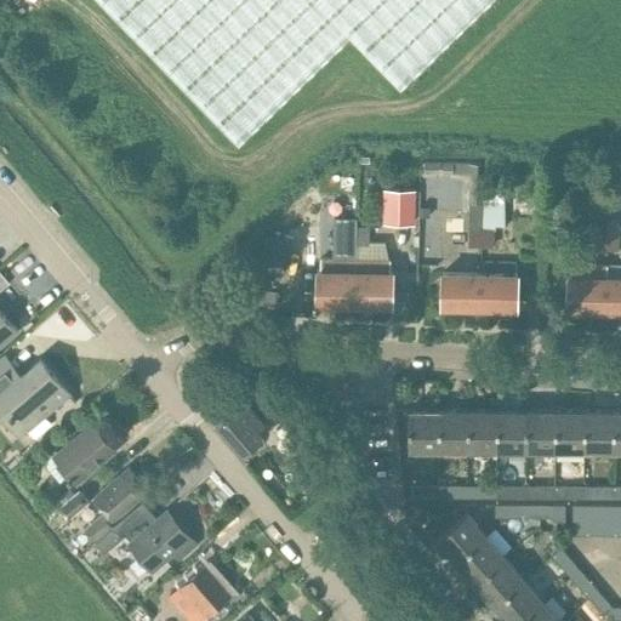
[(426,160),(425,171),(440,171),(440,160),(426,160)]
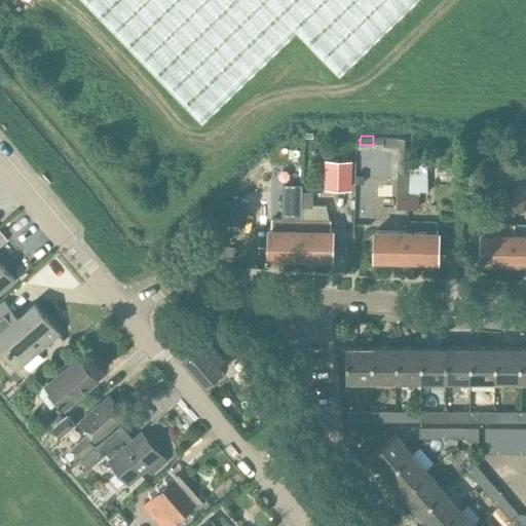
[(408,208),(408,159),(408,138),(399,138),(399,137),(373,136),(373,145),(398,146),(397,207),(408,208)]
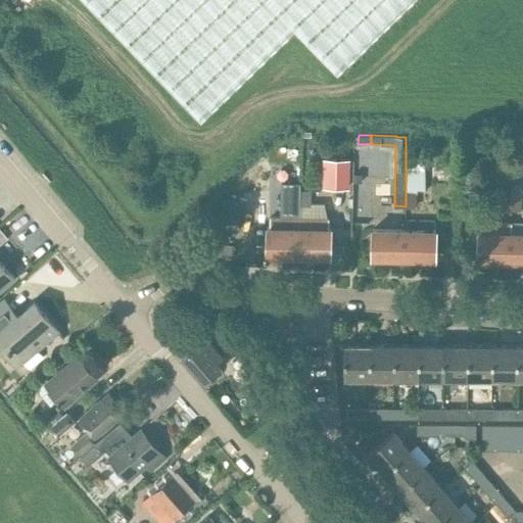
[(349,158),(323,157),(322,187),(349,188),(349,158)]
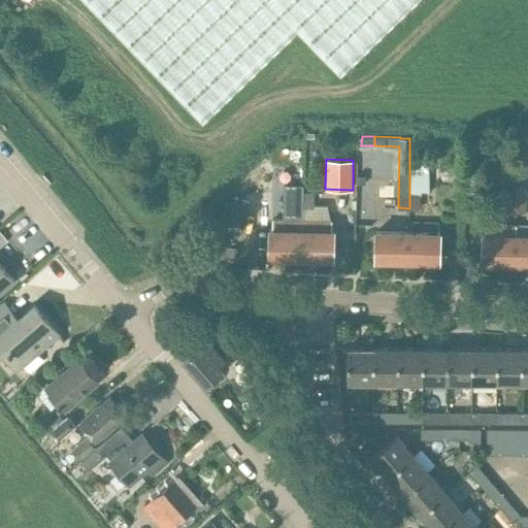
[(409,160),(409,208),(420,208),(420,193),(430,193),(430,159),(409,160)]
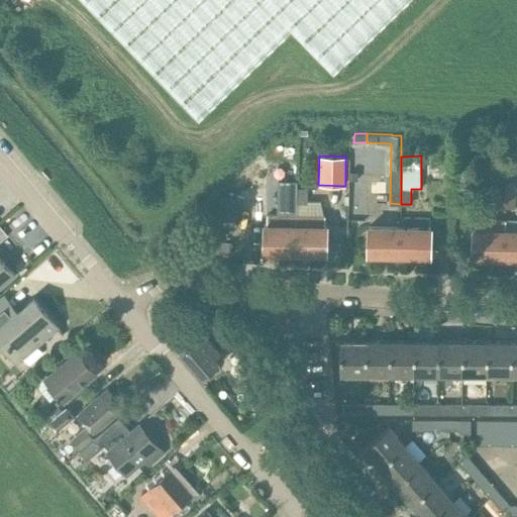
[(516,173),(506,173),(505,190),(516,190),(516,173)]
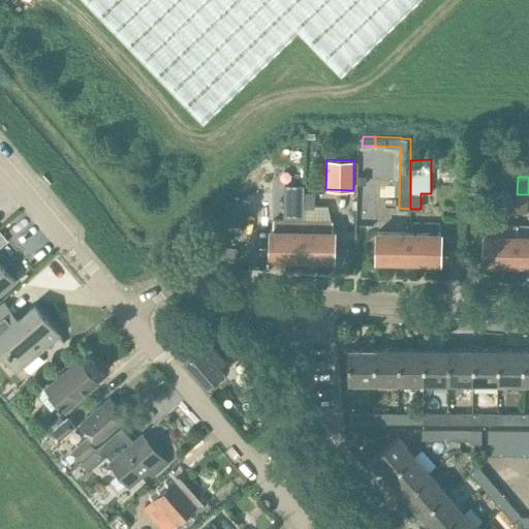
[(283,184),(283,219),(303,219),(304,206),(304,194),(304,192),(304,185),(283,184)]
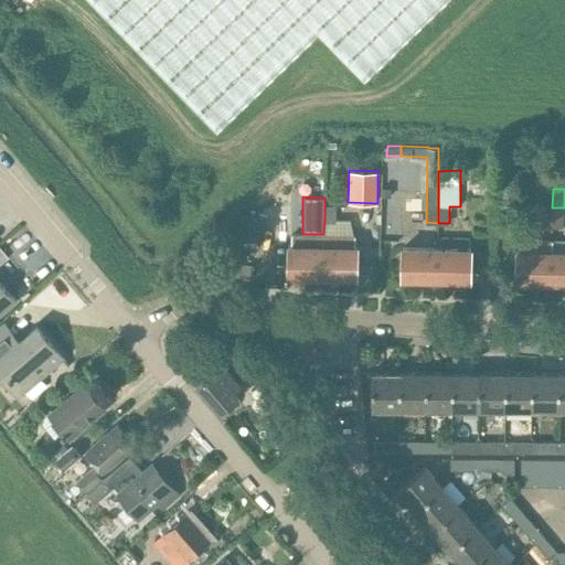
[(336,220),(336,206),(324,205),(324,208),(324,220),(336,220)]
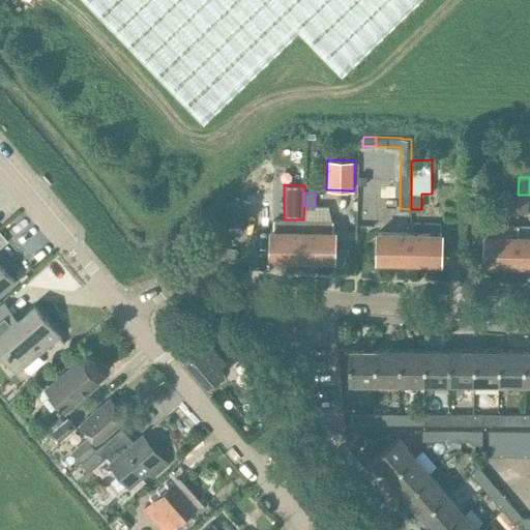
[(518,211),(518,198),(507,198),(507,211),(518,211)]
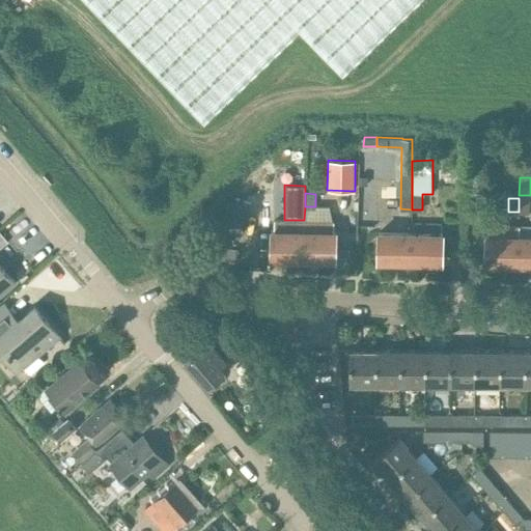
[(519,198),(519,212),(529,212),(530,198),(519,198)]
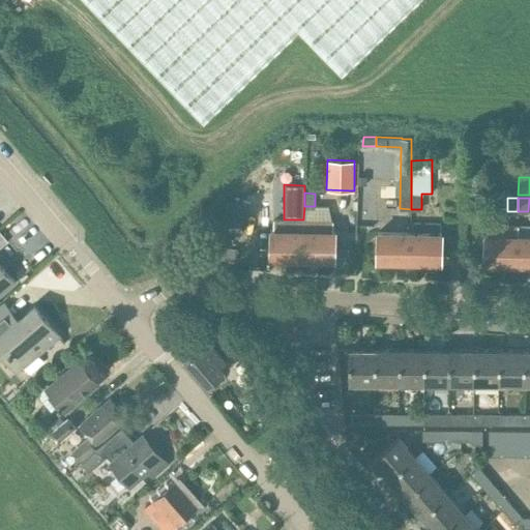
[(223,218),(223,232),(242,233),(242,219),(223,218)]
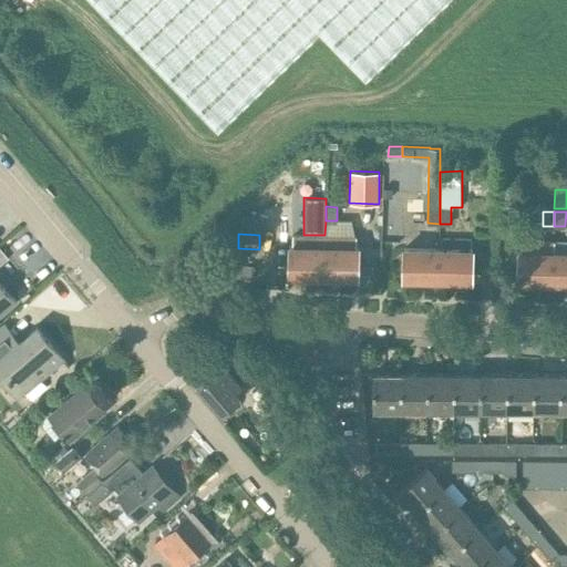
[(289,246),(289,276),(323,276),(325,246),(325,235),(303,235),(292,234),(292,246),(289,246)]
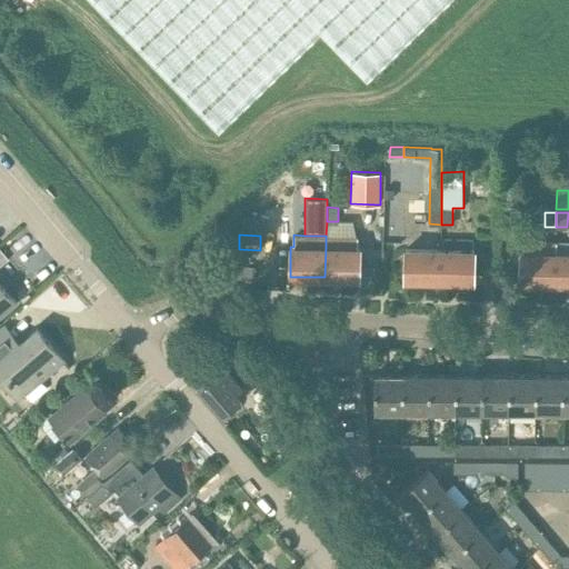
[(326,247),(325,277),(359,278),(360,248),(358,248),(358,236),(326,236),(326,247)]
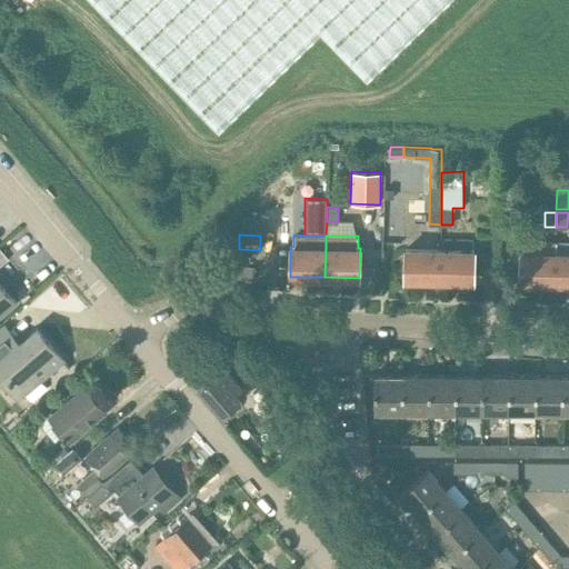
[(520,251),(520,282),(535,282),(547,282),(555,282),(555,252),(555,241),(523,240),(523,251),(520,251)]
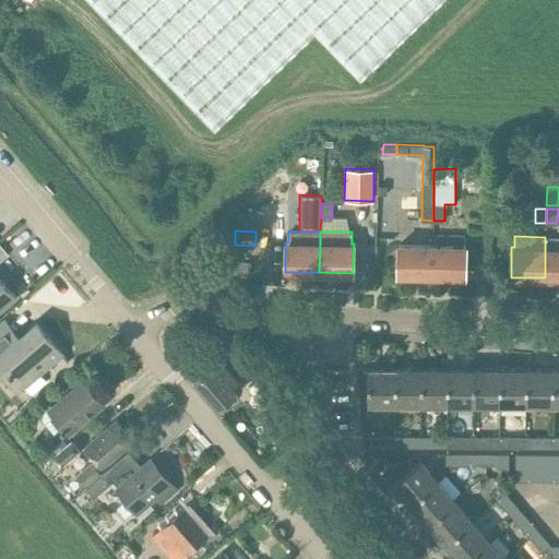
[(431,275),(432,245),(399,244),(397,274),(431,275)]
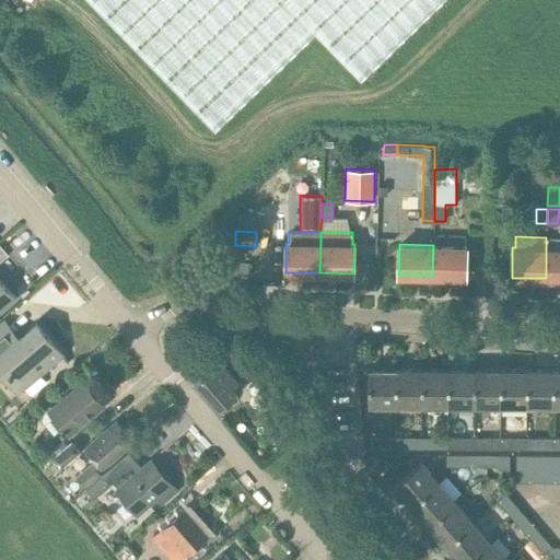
[(433,245),(432,276),(466,276),(467,246),(433,245)]
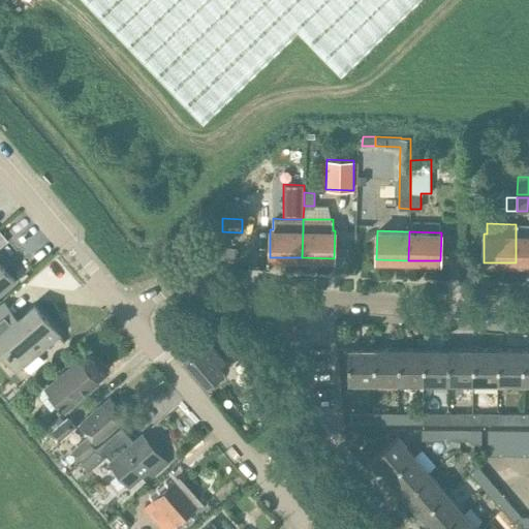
[(528,235),(516,235),(516,262),(528,262),(528,235)]
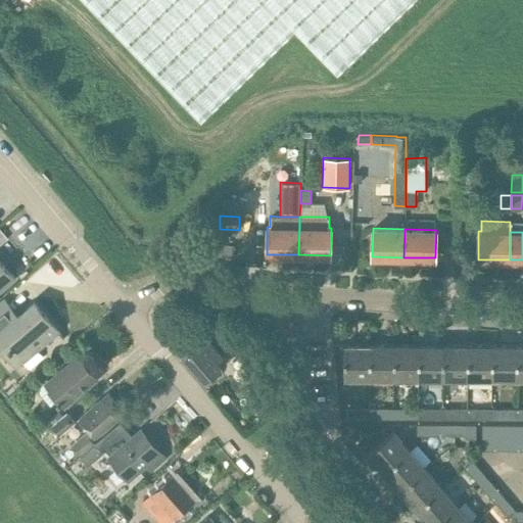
[(214,244),(212,257),(233,259),(235,246),(214,244)]
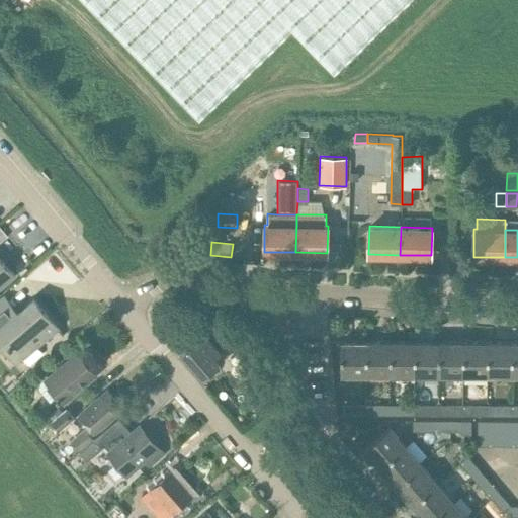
[(0,286),(15,274),(0,256),(0,286)]
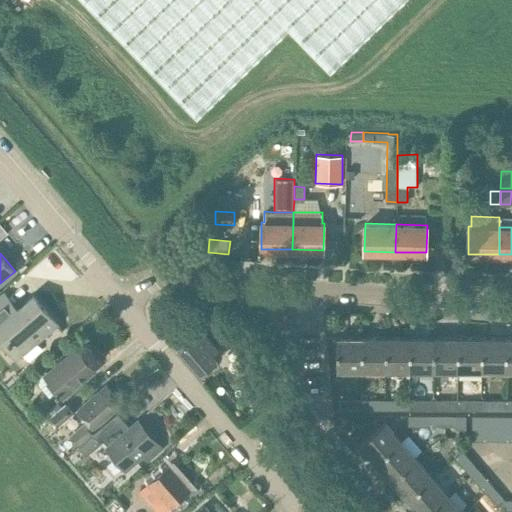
[(4,293),(0,296),(0,326),(22,353),(28,360),(42,348),(36,341),(58,323),(34,294),(17,308),(4,293)]
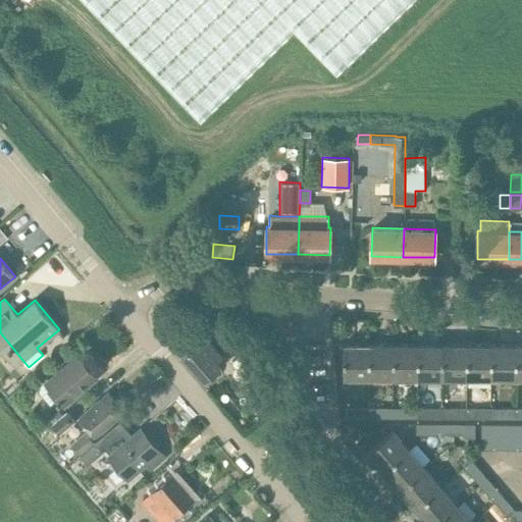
[(204,323),(191,334),(197,342),(210,330),(204,323)]
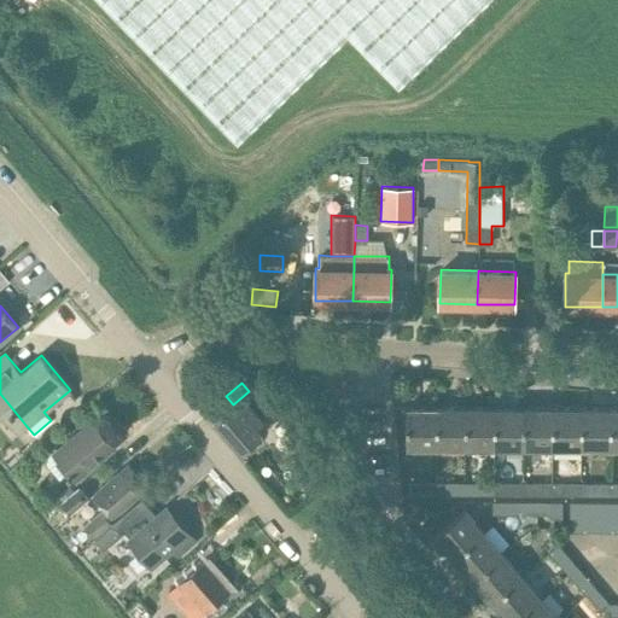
[(242,452),(260,436),(256,431),(260,429),(257,425),(262,420),(243,398),(216,421),(242,452)]
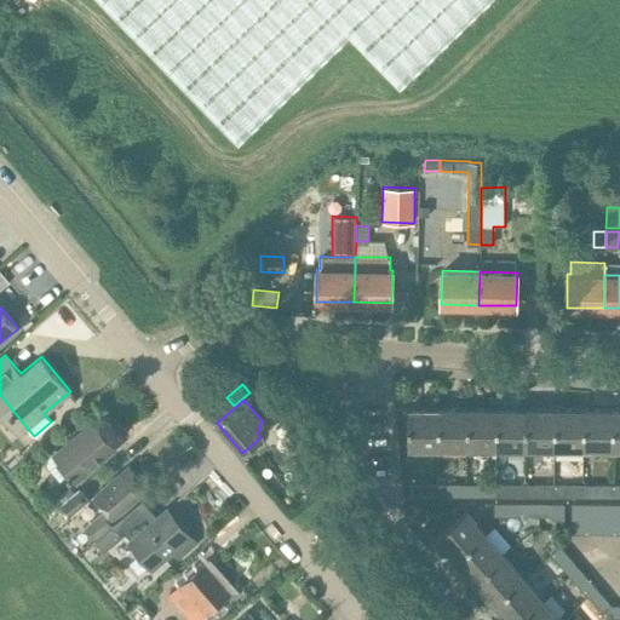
[(438,446),(438,409),(409,408),(409,446),(438,446)]
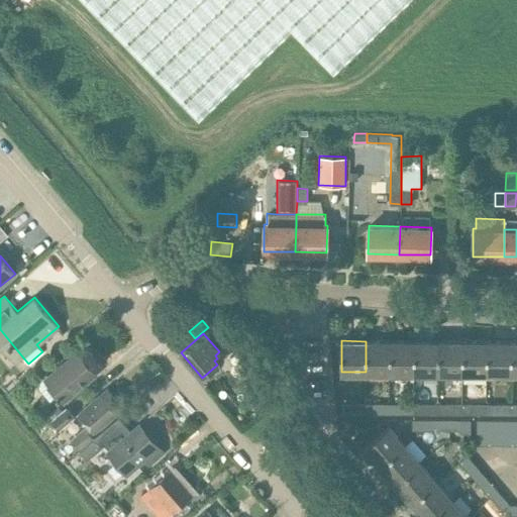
[(390,372),(390,341),(366,341),(366,372),(390,372)]
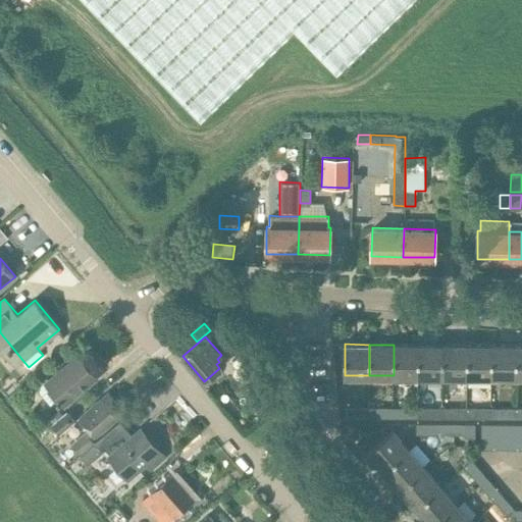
[(418,376),(418,345),(394,345),(394,375),(418,376)]
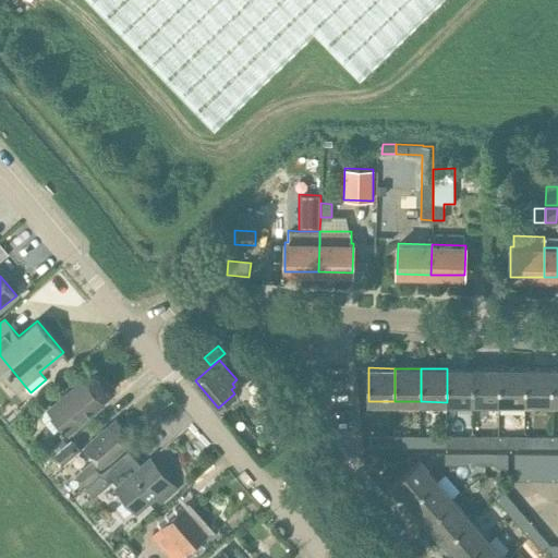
[(472,402),(473,368),(447,368),(447,402),(472,402)]
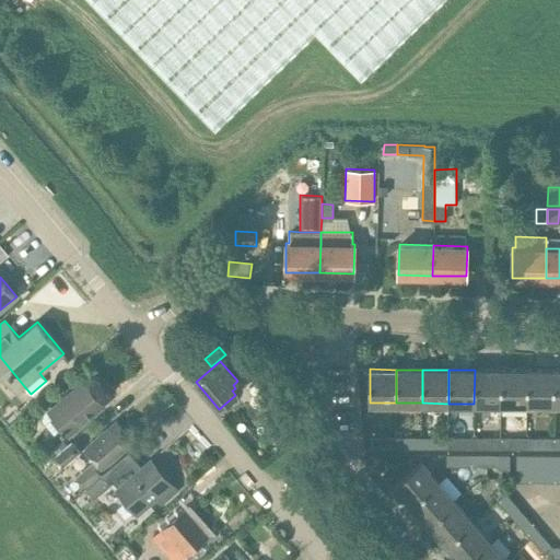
[(500,404),(501,370),(475,370),(474,404),(500,404)]
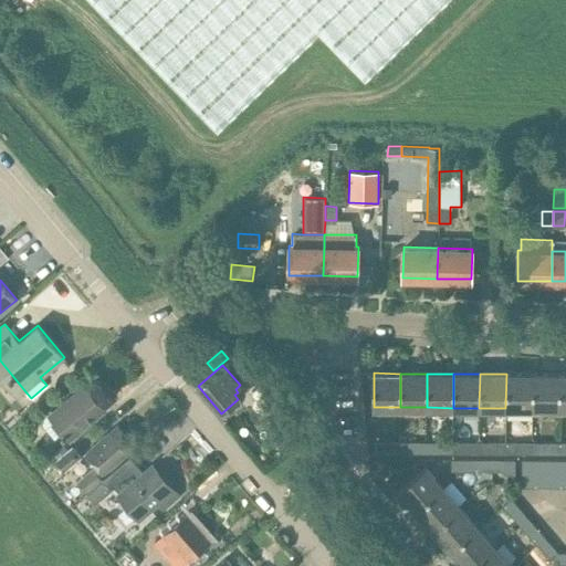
[(532,408),(533,374),(506,374),(505,408),(532,408)]
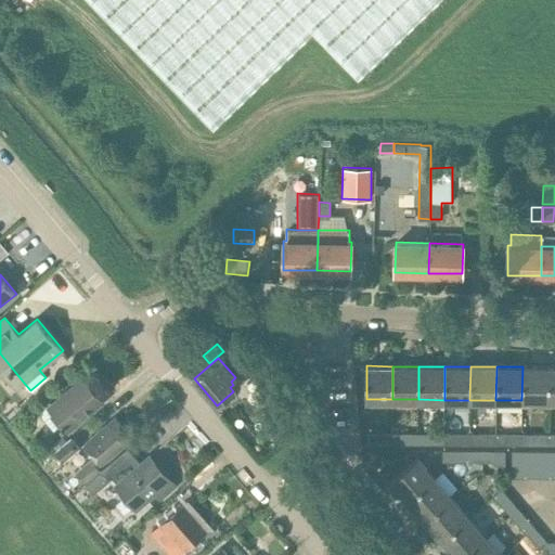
[(547,400),(549,368),(523,366),(521,400),(547,400)]
